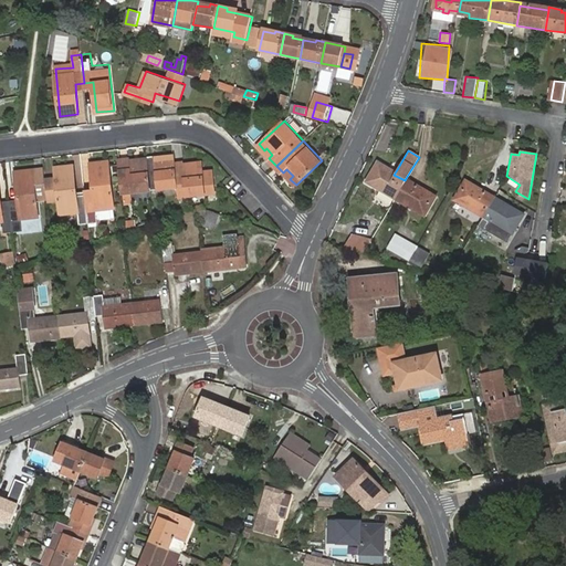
[(175,163),(174,155),(167,156),(167,159),(157,160),(157,157),(157,155),(148,156),(148,158),(152,190),(177,188),(175,163)]
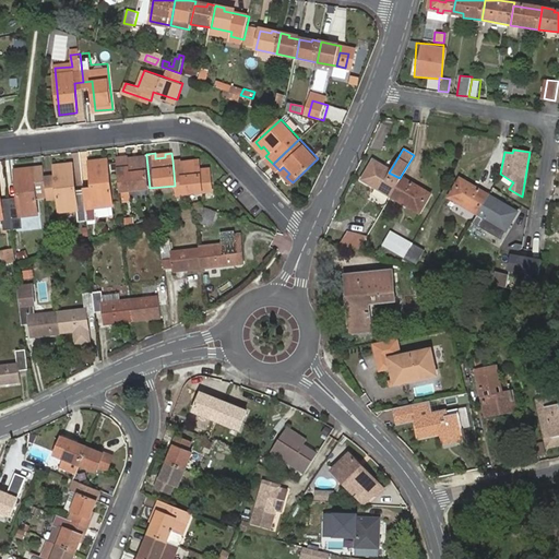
[(129,156),(118,157),(122,191),(150,188),(146,156),(139,157),(139,161),(129,162),(129,158),(129,156)]
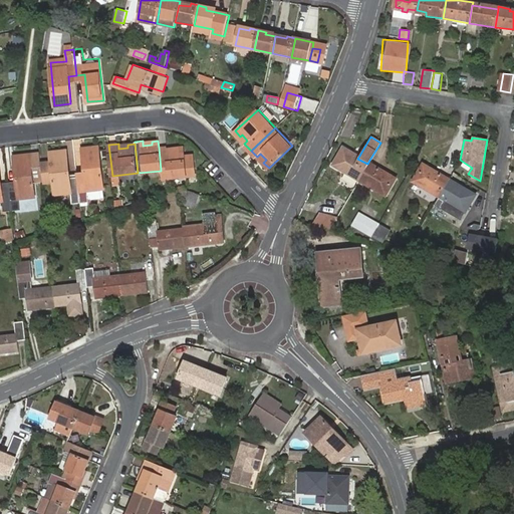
[(85,175),(78,176),(81,202),(88,201),(87,190),(104,189),(99,146),(82,148),(85,175)]
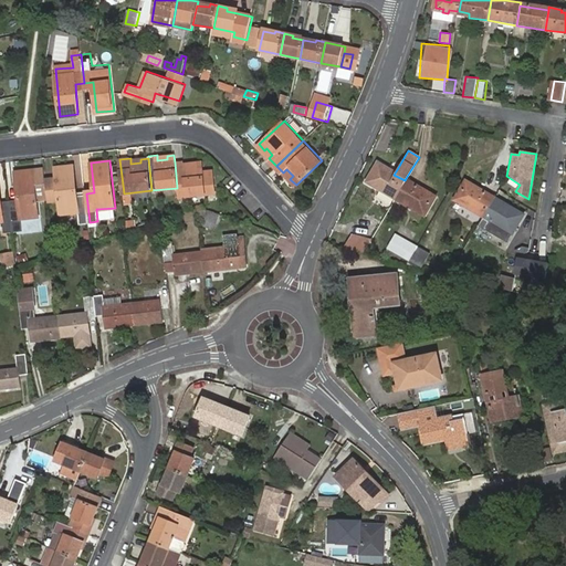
[(185,161),(175,163),(177,188),(178,197),(215,194),(212,176),(203,177),(203,171),(201,161),(195,163),(195,165),(185,166),(185,164),(185,161)]
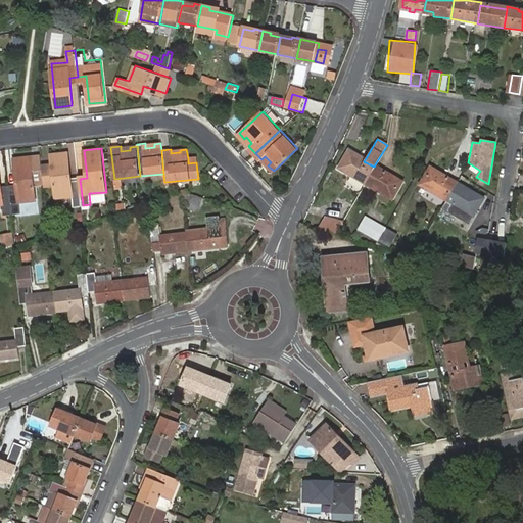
[(338,168),(366,184),(374,167),(364,161),(366,158),(349,149),(338,168)]
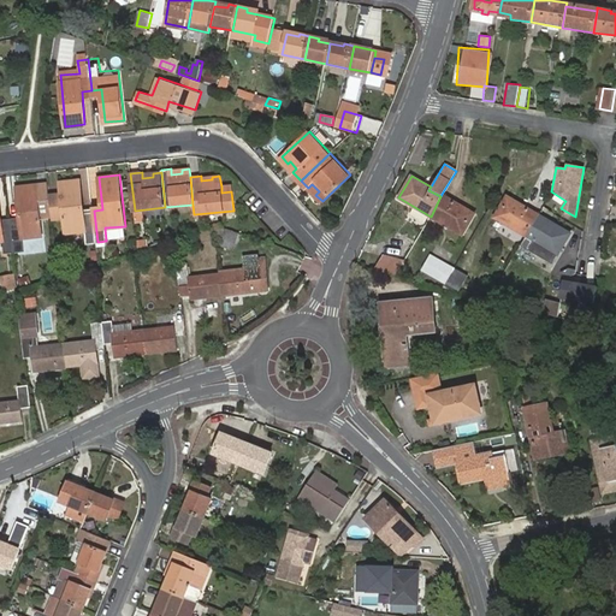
[(98,242),(94,211),(84,212),(80,179),(60,182),(66,232),(86,230),(88,243),(98,242)]
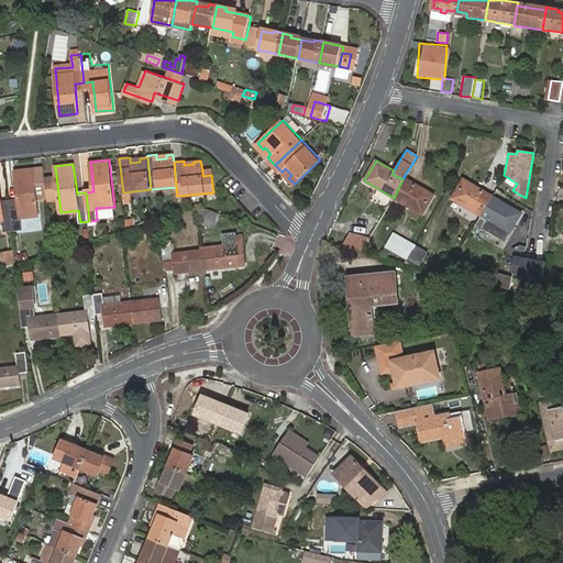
[(44,168),(33,169),(37,202),(47,201),(44,168)]
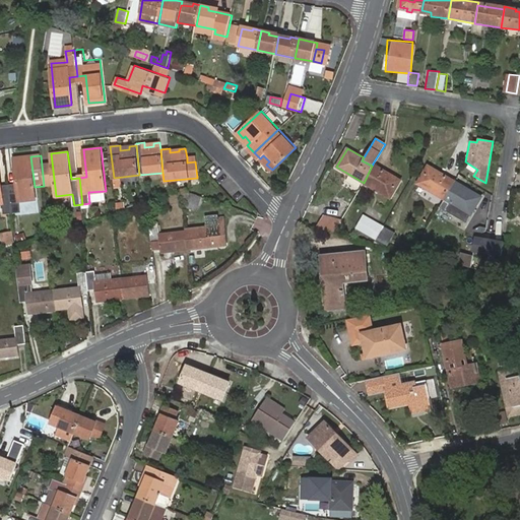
[(17,186),(9,187),(12,213),(20,212),(19,200),(36,198),(35,187),(30,156),(14,157),(17,186)]
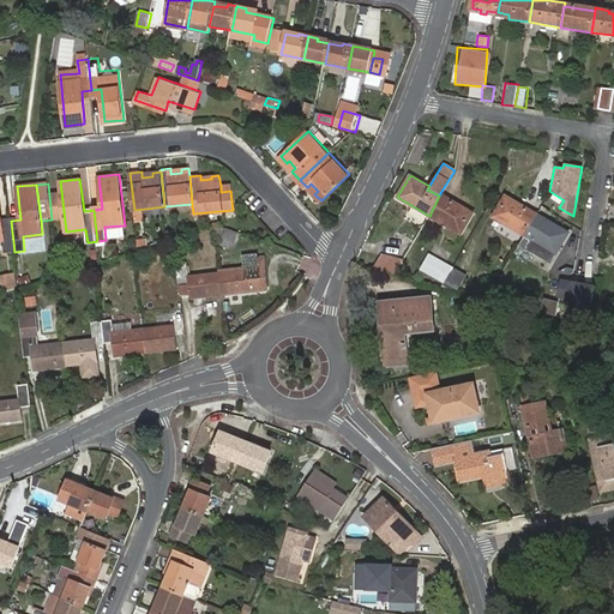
[(439,196),(429,216),(461,233),(473,212),(451,199),(450,203),(439,196)]
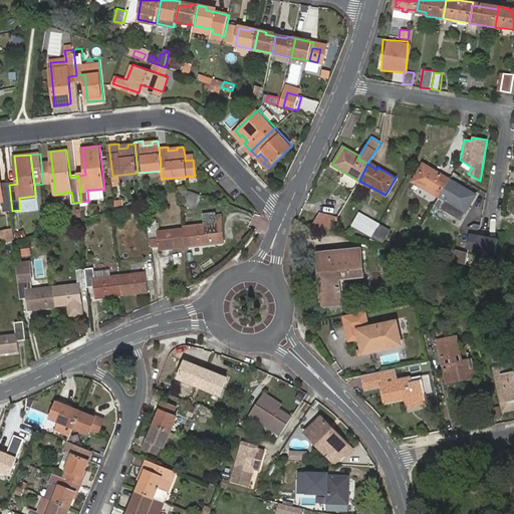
[(441,195),(450,182),(442,177),(443,176),(425,164),(415,182),(435,194),(435,192),(441,195)]
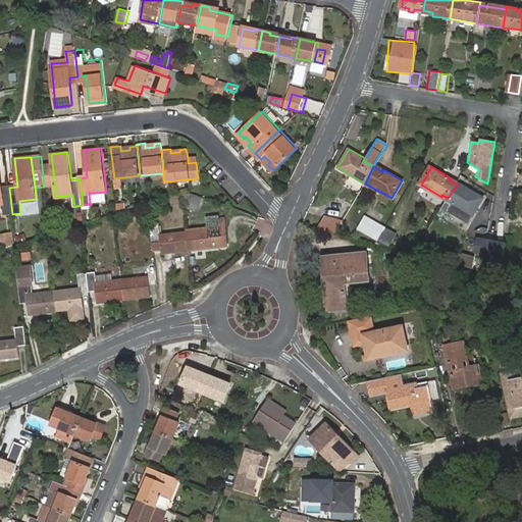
[(12,214),(9,188),(1,189),(0,177),(0,203),(3,203),(4,214),(12,214)]
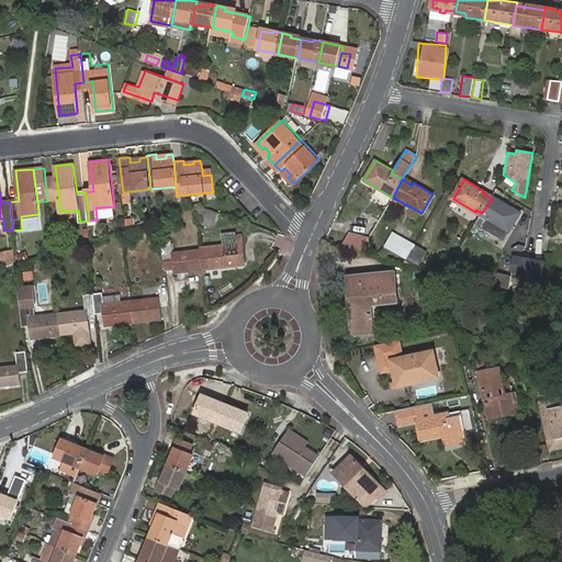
[(501,203),(492,199),(482,213),(489,217),(487,218),(510,232),(521,213),(501,201),(501,203)]
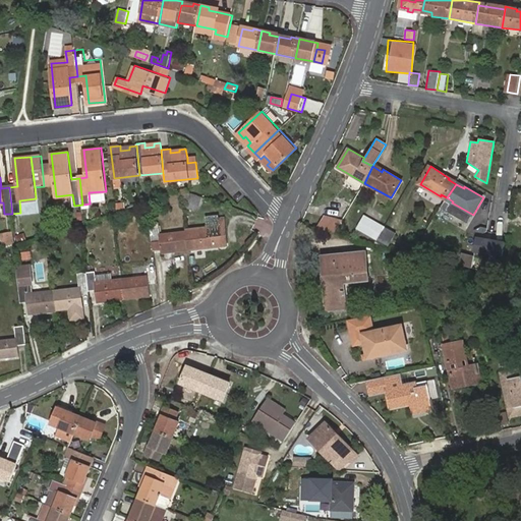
[(199,205),(203,197),(189,192),(186,200),(189,201),(199,205)]
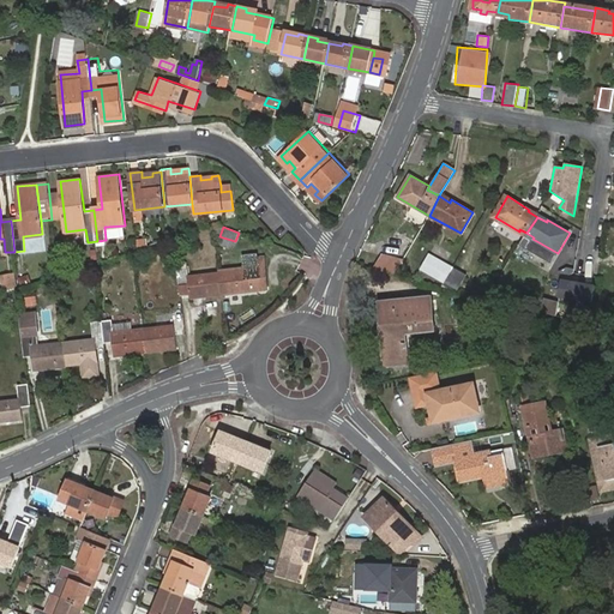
[(233,250),(235,241),(223,238),(221,245),(233,250)]
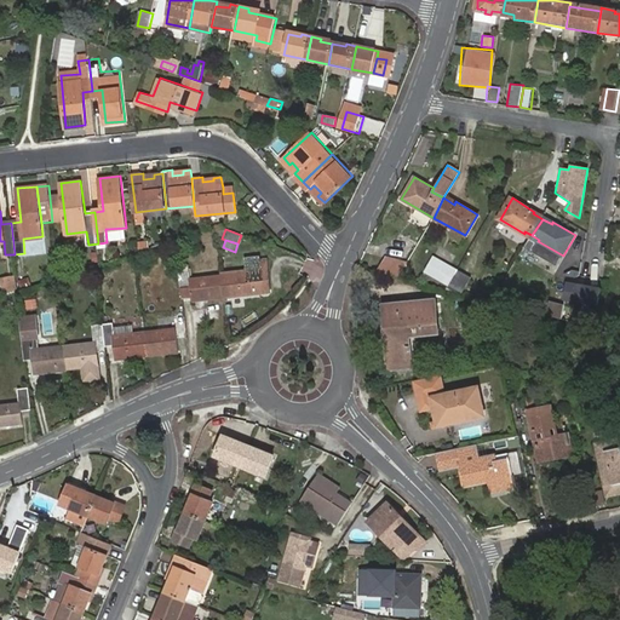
[(383,258),(405,268),(413,252),(391,244),(383,258)]
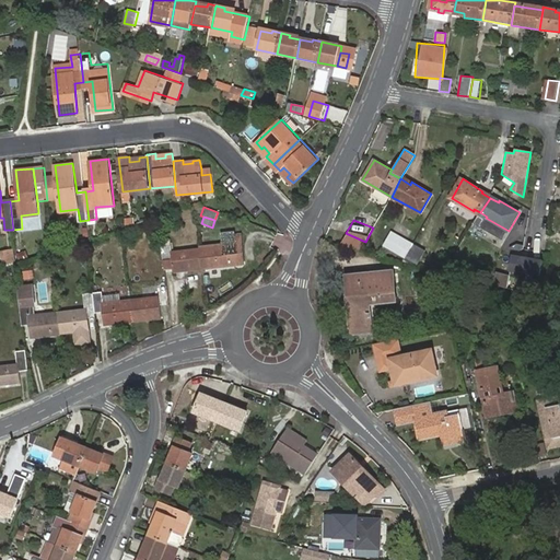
[(393,231),(384,244),(405,256),(403,261),(418,265),(427,251),(393,231)]
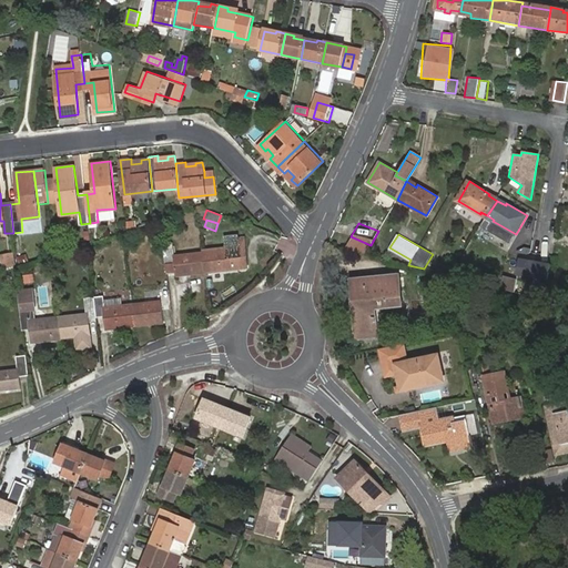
[(203,252),(205,273),(249,267),(246,247),(244,247),(244,240),(239,240),(239,235),(230,236),(230,249),(203,252)]
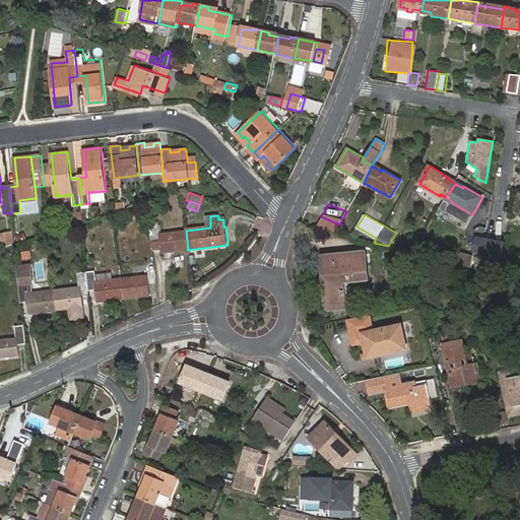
[(163,253),(188,250),(186,231),(159,234),(158,223),(150,224),(151,240),(160,239),(161,247),(163,253)]
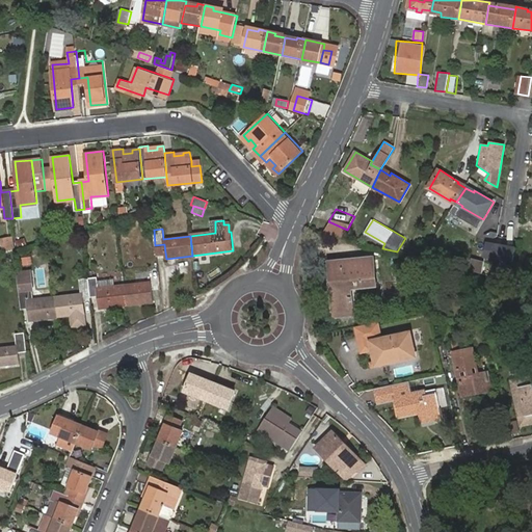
[(15,239),(3,240),(4,251),(16,249),(15,239)]
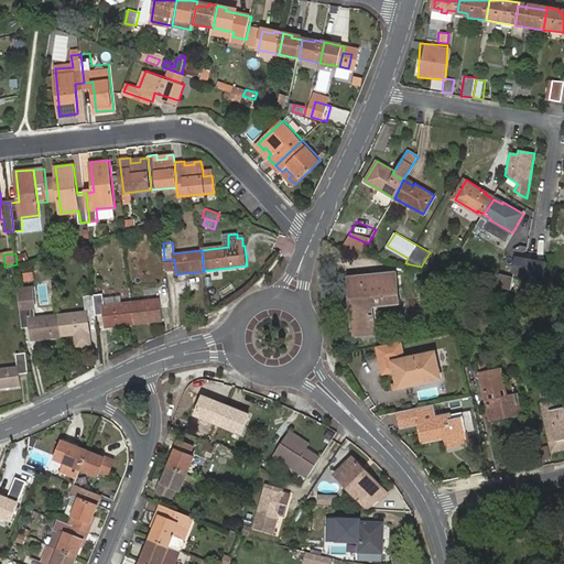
[(18,257),(20,266),(30,262),(26,253),(18,257)]
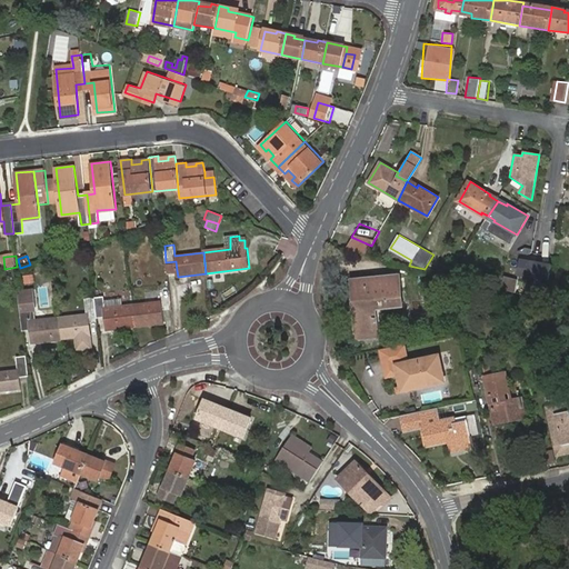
[(552,265),(519,259),(517,277),(549,282),(552,265)]
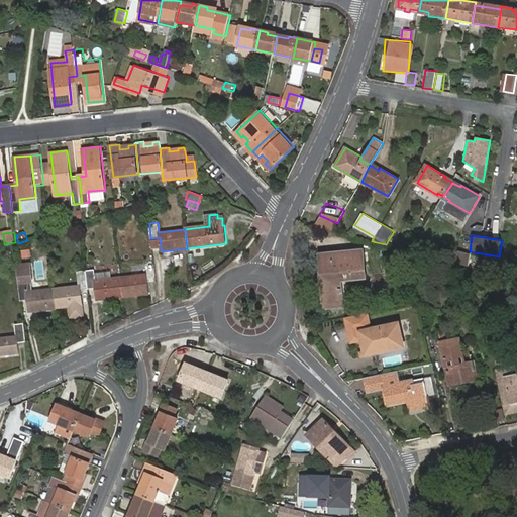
[(151,246),(161,245),(160,237),(150,238),(151,246)]
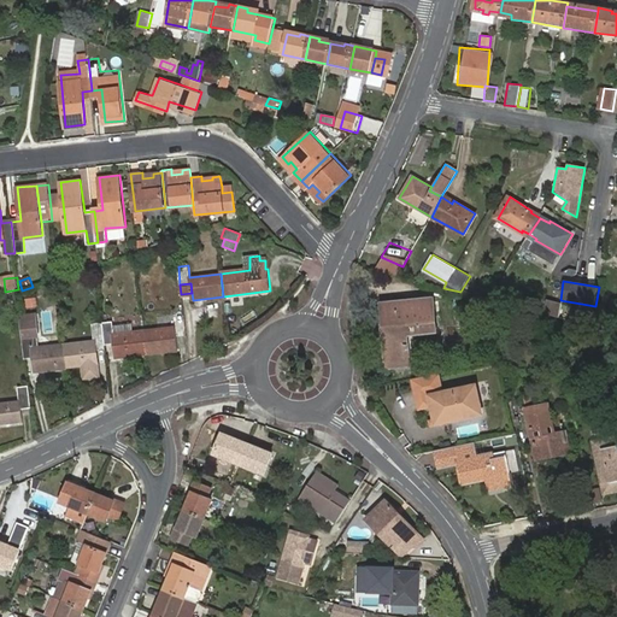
[(37,297),(24,299),(25,309),(39,306),(37,297)]
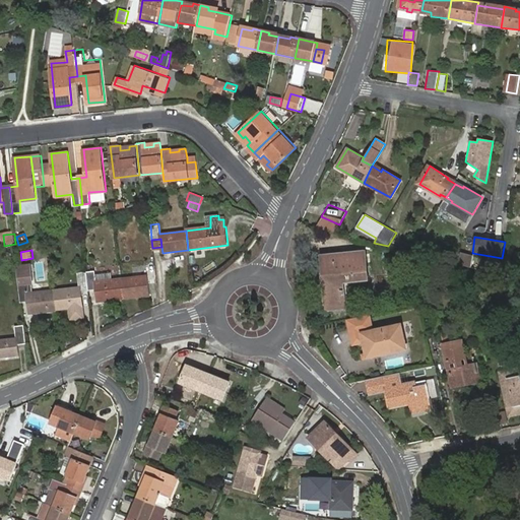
[(324,260),(325,272),(329,272),(330,282),(326,282),(328,310),(344,309),(342,282),(368,280),(366,257),(324,260)]
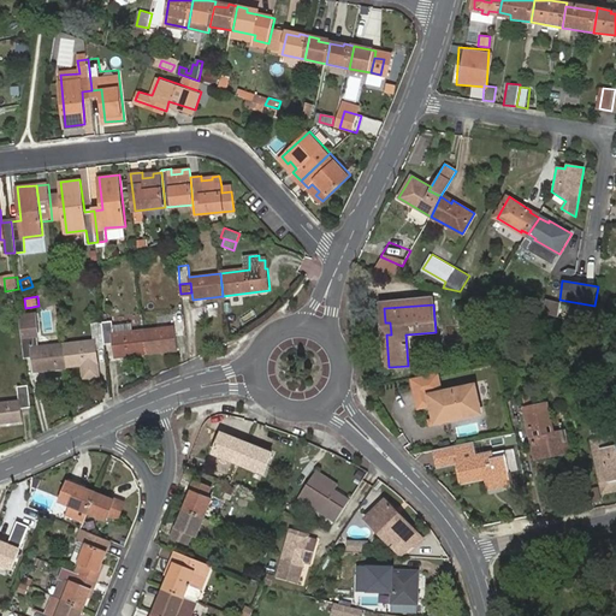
[(177,336),(187,336),(184,313),(175,314),(176,327),(146,332),(148,355),(178,350),(177,336)]
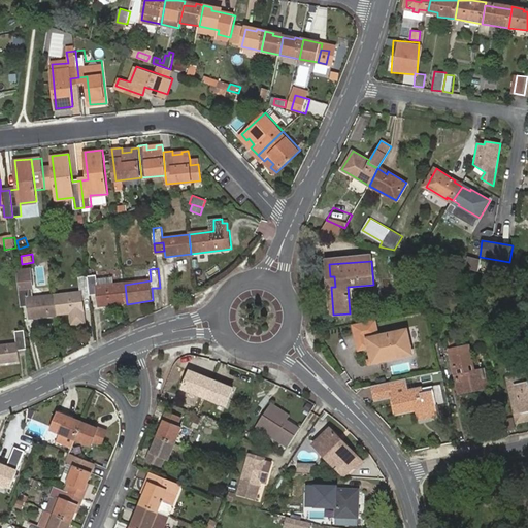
[(32,318),(58,315),(56,296),(35,299),(32,274),(18,276),(22,307),(31,306),(32,318)]
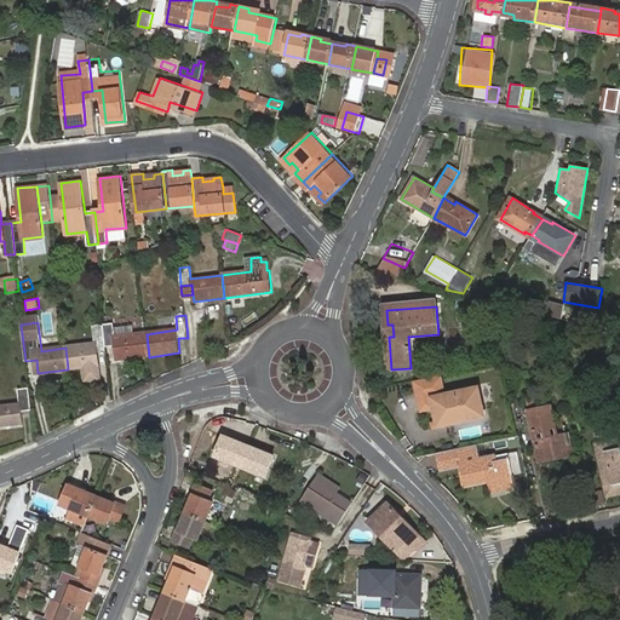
[(114,325),(104,326),(107,348),(116,346),(119,361),(149,357),(147,334),(115,338),(114,325)]
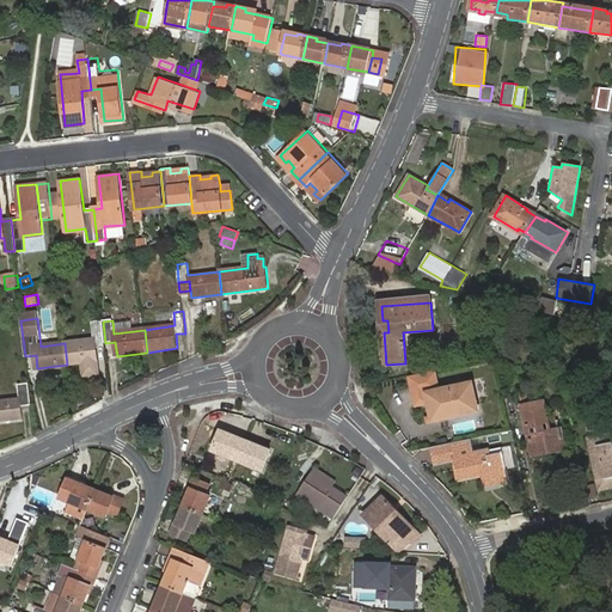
[(65,343),(67,365),(84,363),(85,375),(99,373),(96,344),(105,343),(103,322),(93,323),(95,340),(65,343)]
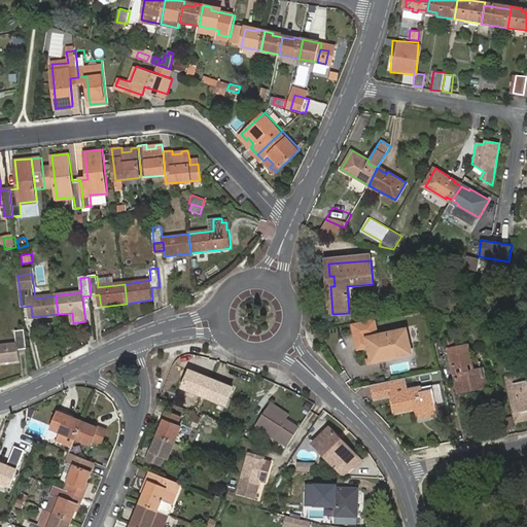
[(384,357),(385,359),(411,354),(406,331),(379,338),(376,323),(354,327),(357,342),(369,340),(371,348),(373,359),(384,357)]
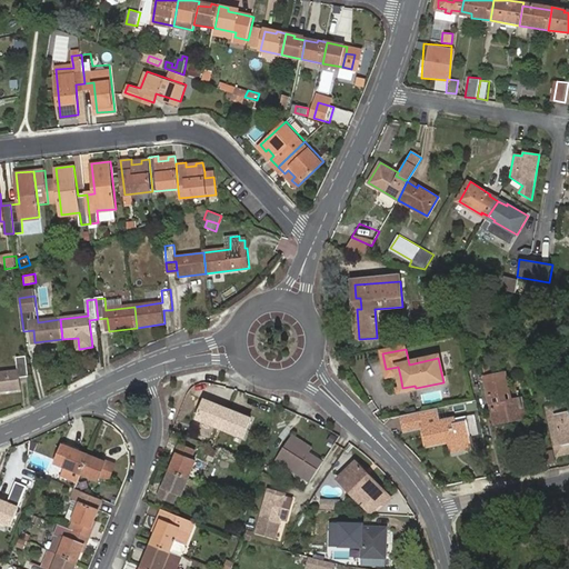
[(20,377),(29,376),(27,357),(18,358),(19,370),(0,371),(0,392),(22,390),(20,377)]
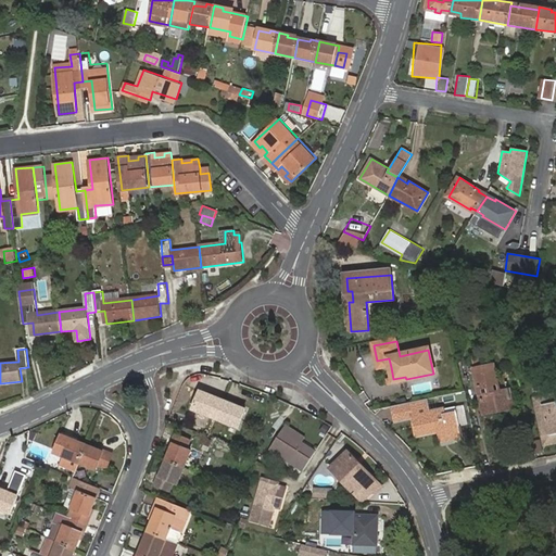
[(497,384),(493,365),(485,366),(483,356),(472,358),(479,389),(480,388),(481,395),(480,395),(484,415),(491,413),(490,409),(510,406),(509,400),(512,399),(509,389),(495,392),(493,386),(497,384)]
